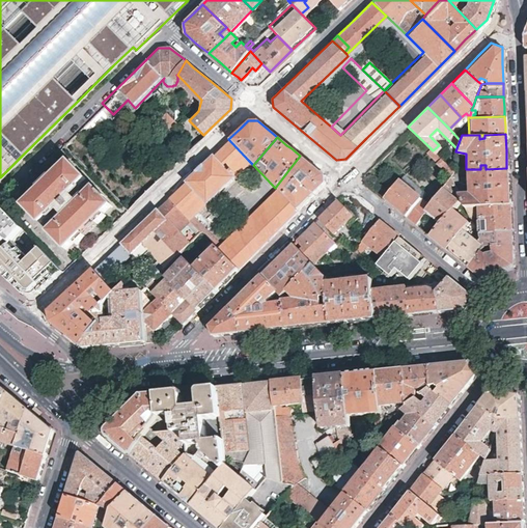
[(248,160),(228,139),(207,159),(198,167),(165,198),(181,214),(198,197),(204,202),(231,176),(226,170),(234,163),(239,168),(248,160)]
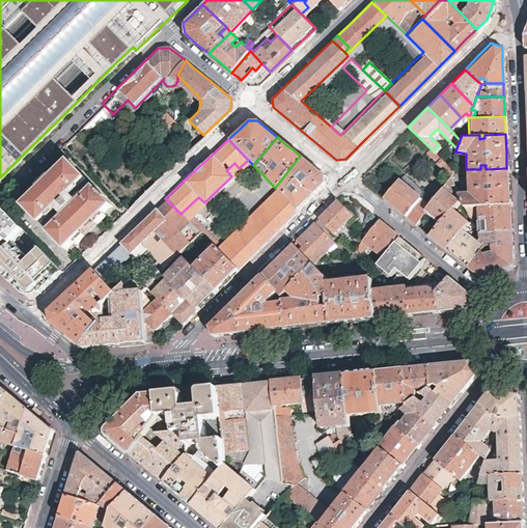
[(438,156),(433,150),(427,145),(423,149),(435,159),(438,156)]
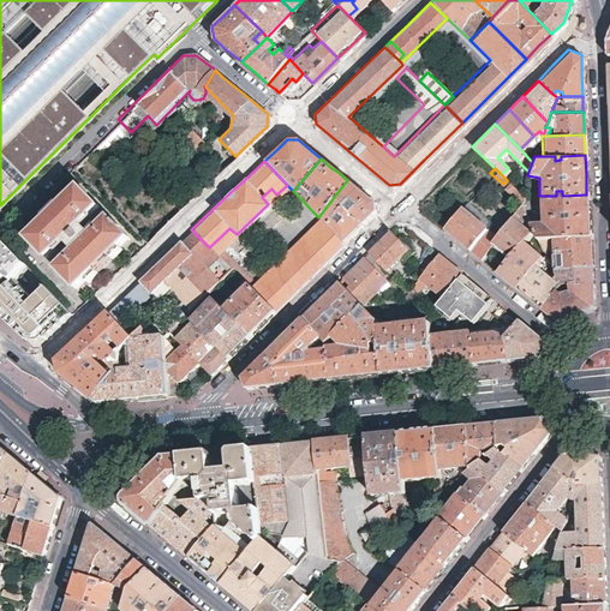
[(347,180),(334,197),(360,222),(374,210),(372,202),(358,189),(347,180)]
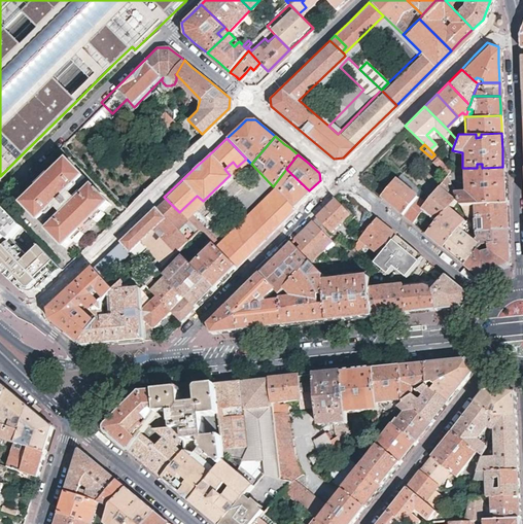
[(445,169),(446,167),(434,154),(431,158),(429,160),(432,163),(433,162),(443,171),(445,169)]
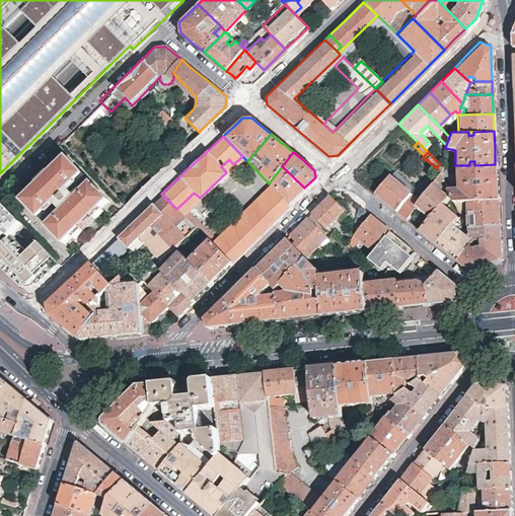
[(73,179),(81,172),(65,156),(57,163),(55,161),(46,169),(48,171),(37,183),(33,180),(25,189),(27,192),(20,199),(37,215),(45,208),(47,210),(49,207),(47,205),(53,201),(61,210),(56,215),(55,213),(52,215),(54,217),(46,224),(62,241),(69,234),(72,237),(80,229),(78,226),(90,214),(92,217),(100,209),(98,206),(105,199),(90,182),(82,190),(81,188),(79,190),(80,192),(75,197),(66,188),(71,182),(73,183),(75,181),(73,179)]
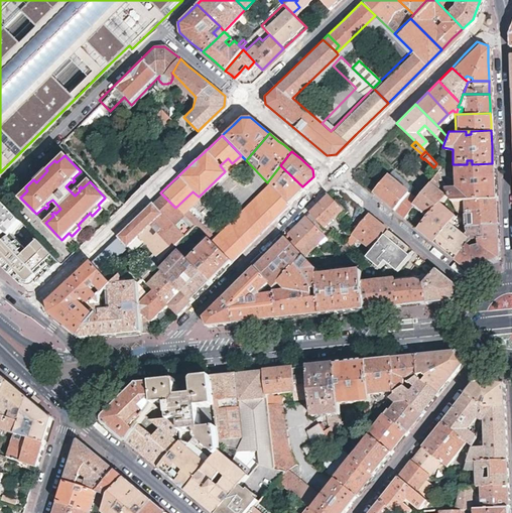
[(233,164),(232,163),(228,158),(220,165),(225,171),(233,164)]
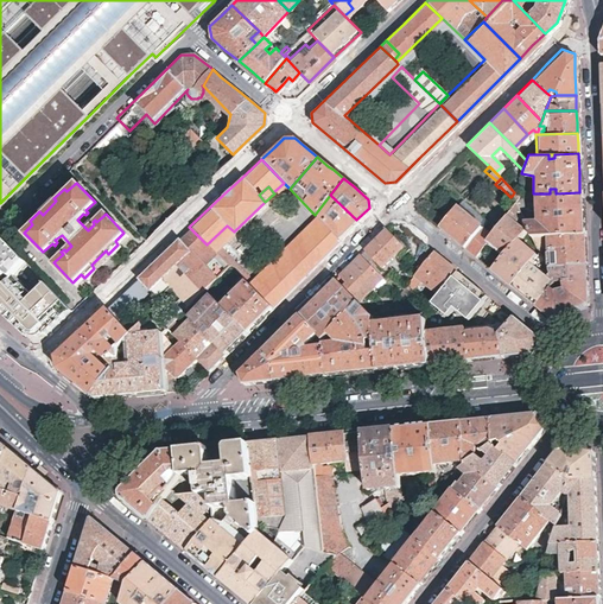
[(524,224),(527,233),(582,231),(581,210),(579,192),(556,194),(550,194),(533,194),(534,218),(520,220),(524,224)]
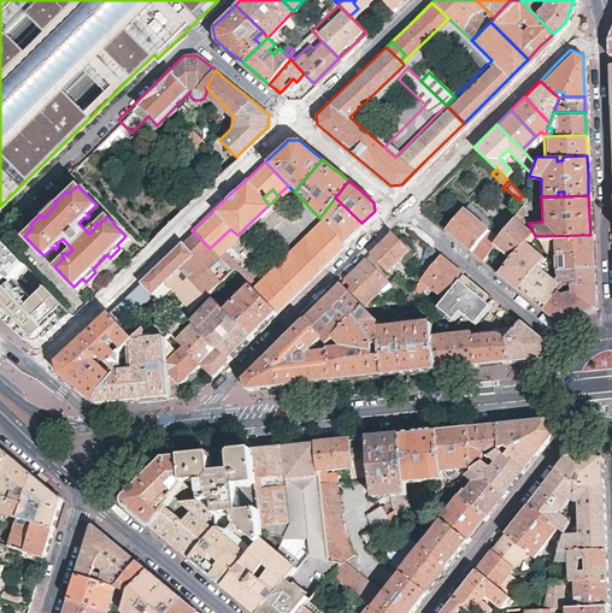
[(362,223),(335,198),(319,218),(325,224),(343,242),(362,223)]
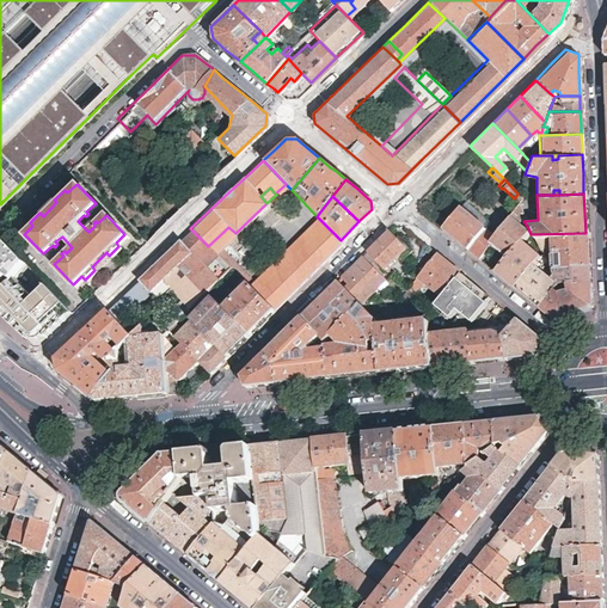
[(455,206),(482,225),(486,220),(461,198),(455,206)]
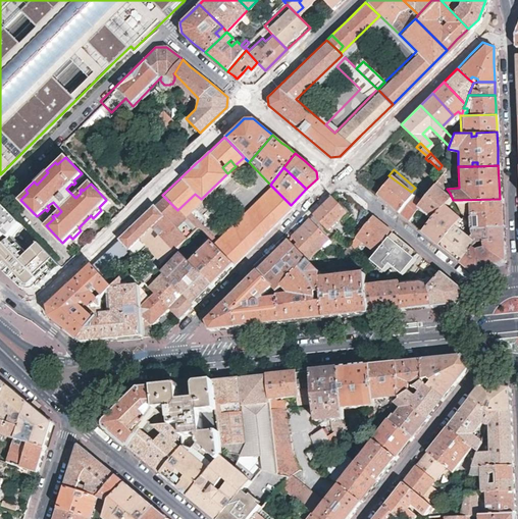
[(445,169),(439,171),(443,177),(445,184),(450,182),(445,169)]
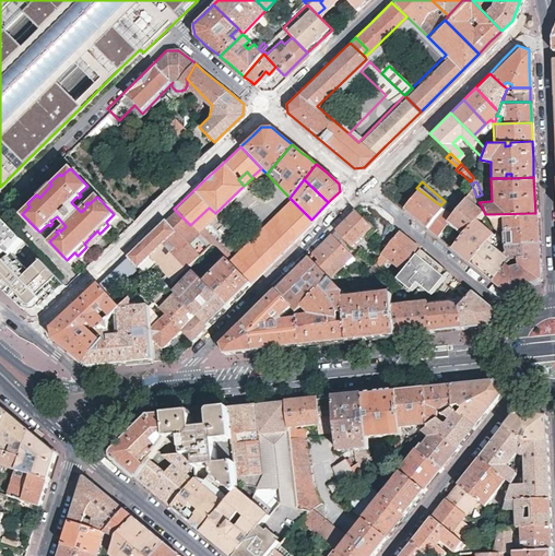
[(479,202),(476,197),(474,190),(471,184),(449,213),(445,219),(460,232),(472,216),(473,216),(482,206),(479,202)]
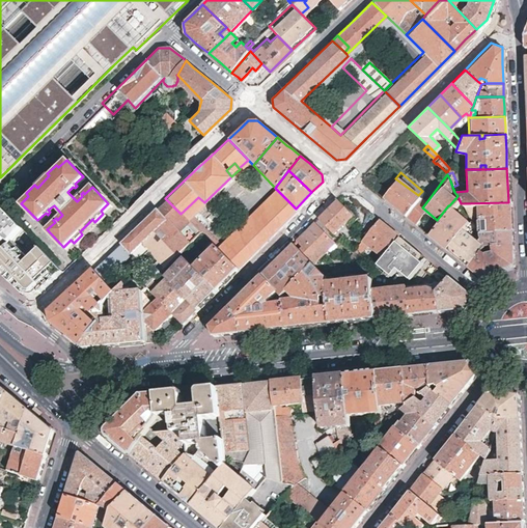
[(395,178),(381,196),(394,206),(396,209),(412,221),(422,207),(426,202),(418,195),(395,178)]
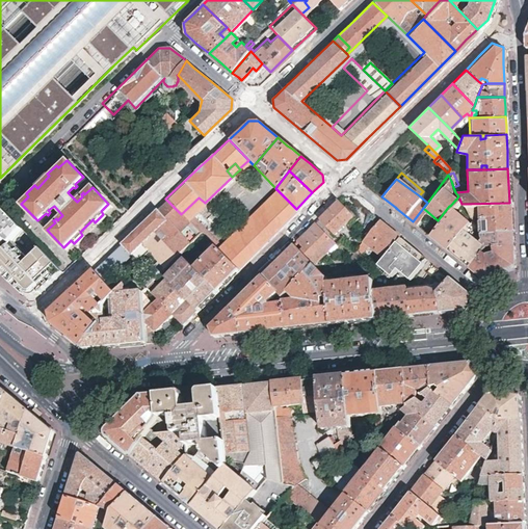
[(275,188),(215,247),(220,253),(281,193),(275,188)]
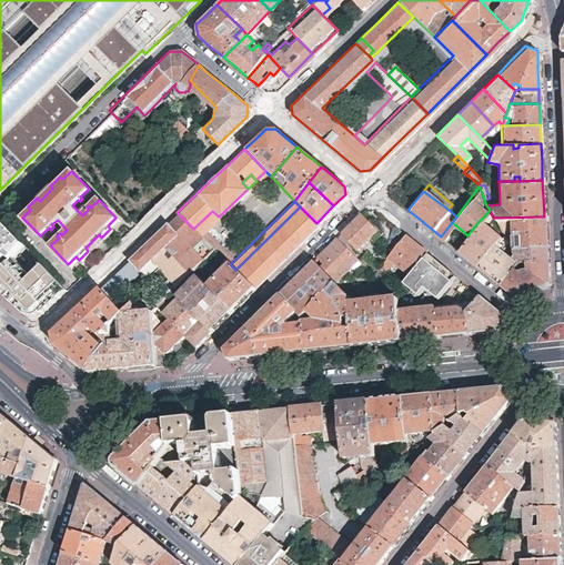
[(235,270),(253,285),(296,243),(316,223),(300,207),(235,270)]
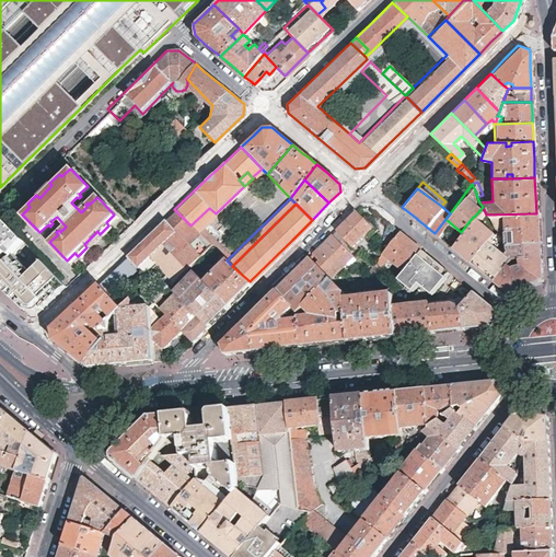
[(209,208),(190,225),(197,231),(199,229),(216,213),(209,208)]
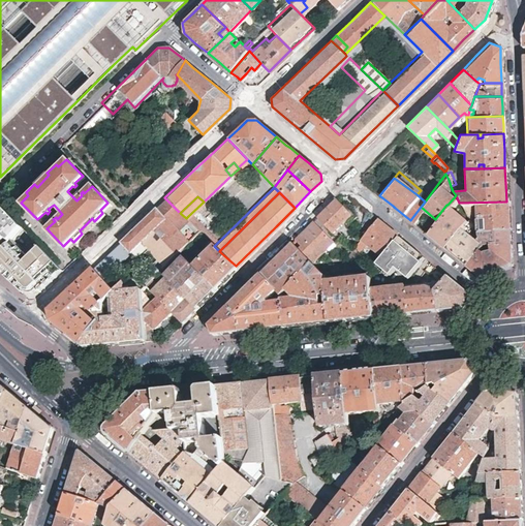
[(349,212),(335,196),(330,202),(315,216),(329,231),(330,231),(335,237),(339,233),(334,227),(349,212)]
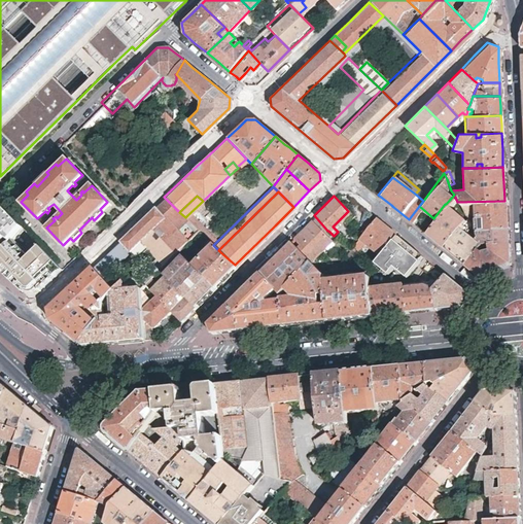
[(142,283),(148,277),(157,269),(175,250),(184,241),(172,229),(180,220),(184,225),(188,221),(185,217),(179,212),(164,197),(149,210),(129,230),(117,241),(121,246),(127,250),(138,240),(144,247),(153,256),(135,275),(142,283)]
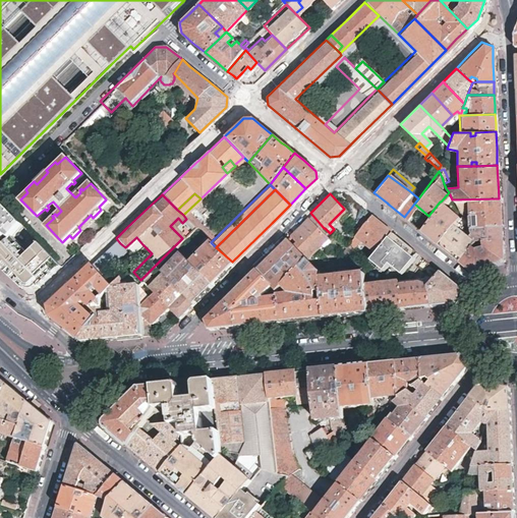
[(467,209),(468,226),(500,225),(499,206),(499,198),(452,199),(459,213),(462,219),(461,209),(467,209)]
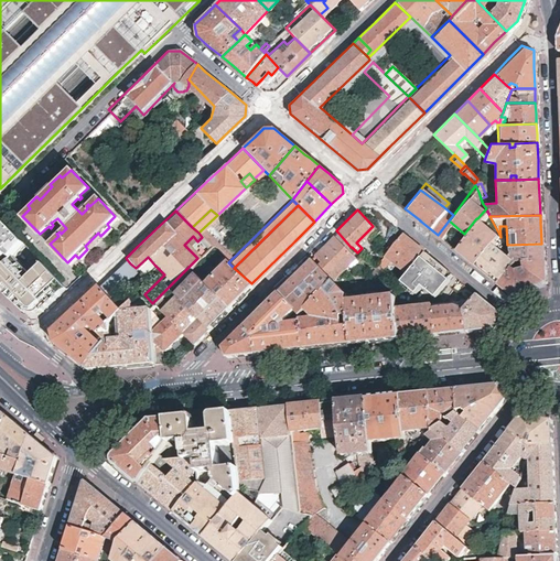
[(476,218),(464,234),(453,248),(462,255),(471,262),(490,239),(495,233),(477,218),(476,218)]
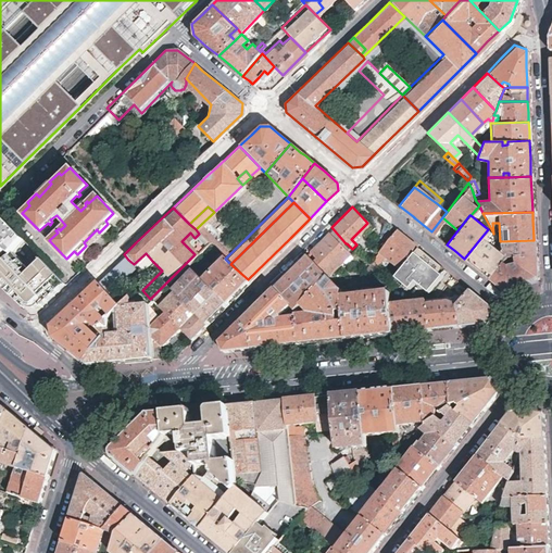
[(21,238),(0,216),(0,262),(10,251),(21,238)]
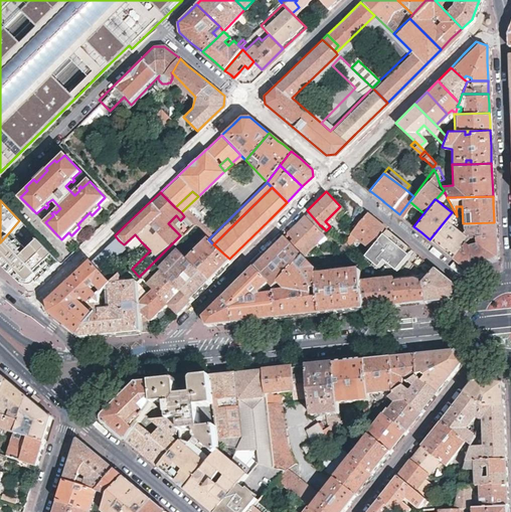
[(356,221),(365,211),(359,207),(350,217),(356,221)]
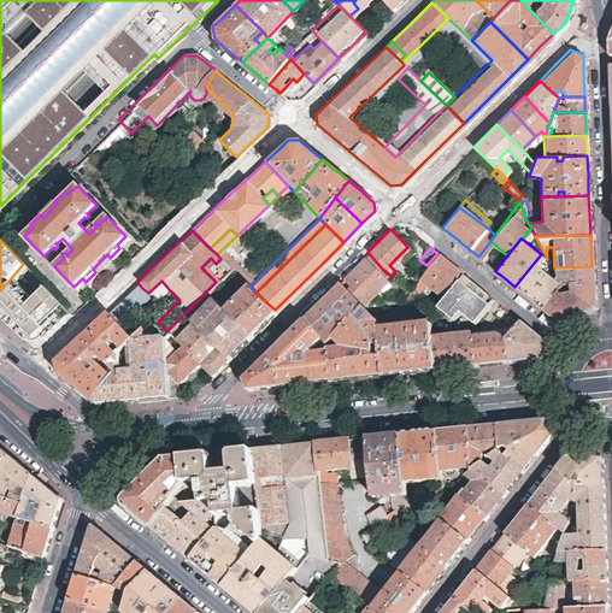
[(217,254),(221,259),(230,267),(242,280),(245,277),(219,252),(217,254)]
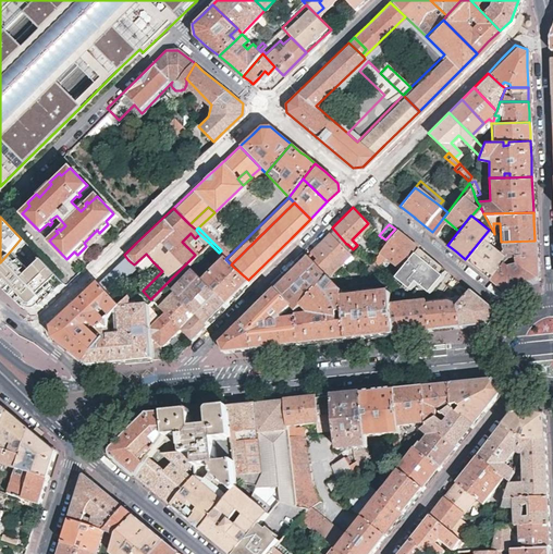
[(401,266),(416,246),(407,239),(404,236),(395,229),(385,239),(370,259),(372,261),(382,249),(401,266)]
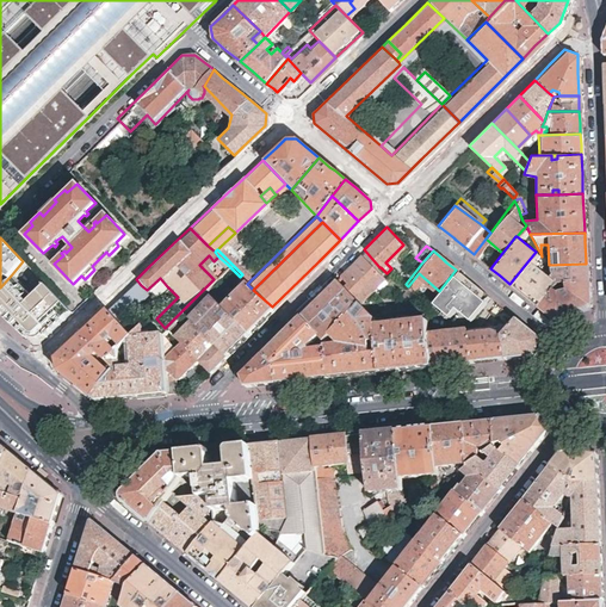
[(351,262),(339,274),(346,282),(341,285),(357,301),(381,278),(359,255),(351,262)]
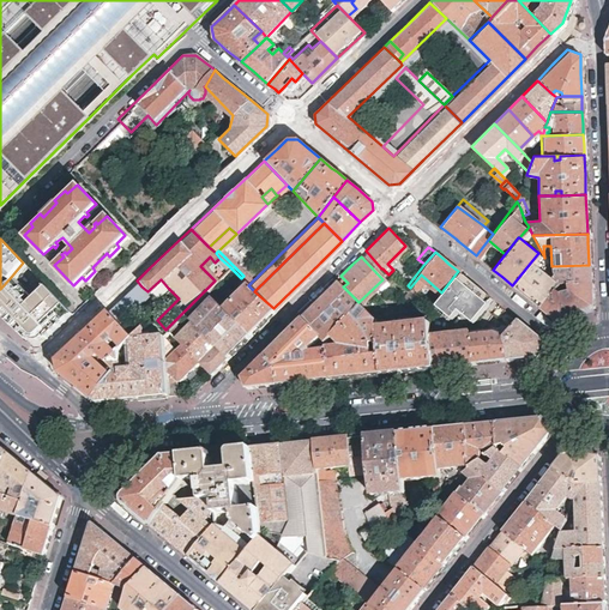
[(224,271),(229,266),(219,258),(215,263),(224,271)]
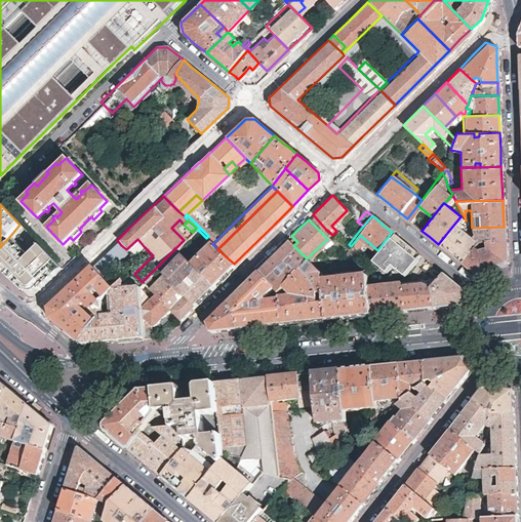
[(447,251),(458,262),(471,246),(475,240),(473,237),(472,239),(469,236),(465,233),(466,231),(455,223),(438,244),(447,251)]
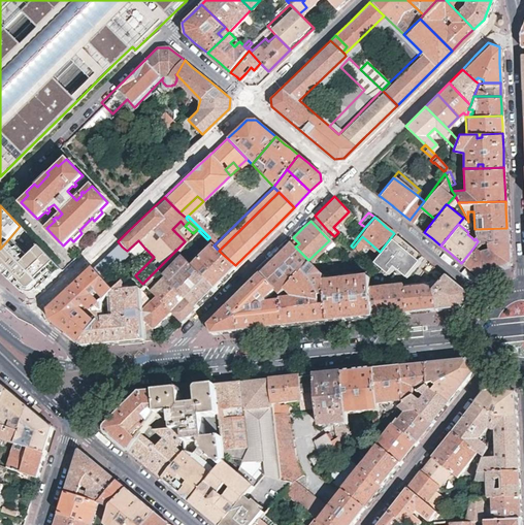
[(486,241),(506,241),(506,234),(506,228),(475,229),(475,235),(475,236),(476,238),(478,241),(486,241)]
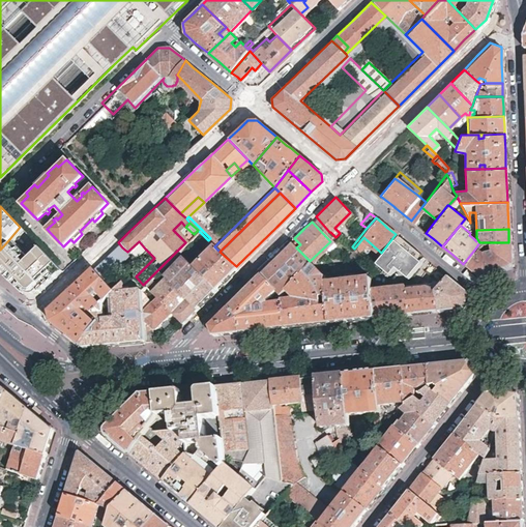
[(404,276),(421,256),(407,243),(396,234),(381,253),(375,260),(372,262),(385,273),(390,267),(404,276)]
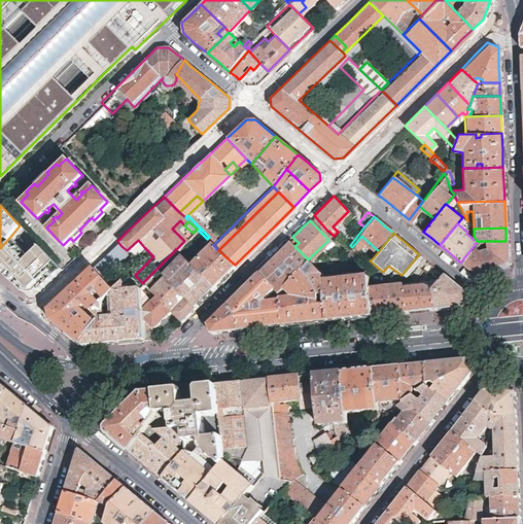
[(33,286),(36,289),(44,281),(60,268),(39,246),(28,256),(9,238),(0,248),(0,271),(12,284),(13,284),(15,282),(21,287),(22,288),(23,290),(24,290),(26,291),(27,291),(29,290),(30,288),(33,286)]
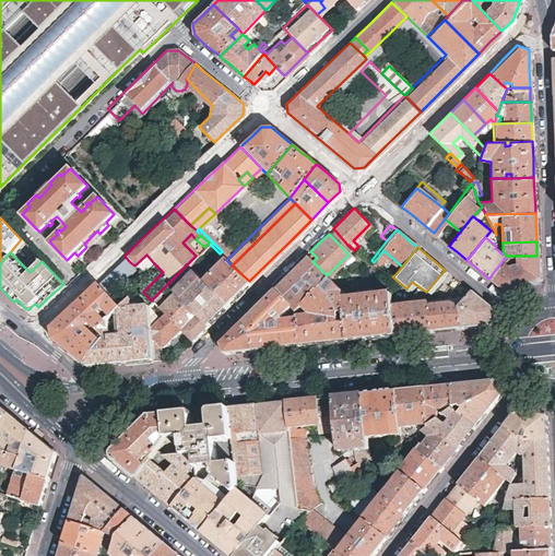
[(153,262),(146,255),(134,265),(141,273),(153,262)]
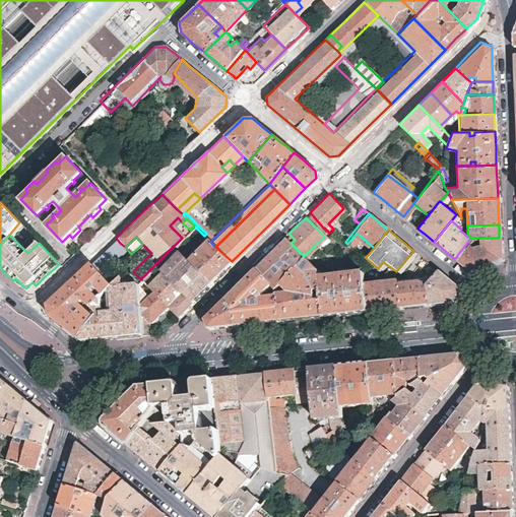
[(120,243),(116,238),(97,255),(102,260),(120,243)]
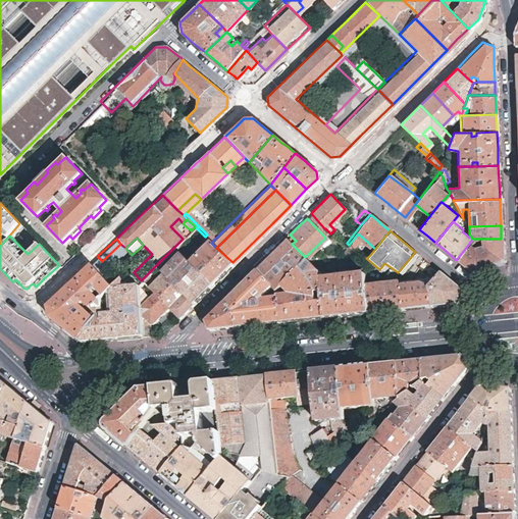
[(256,268),(270,283),(275,288),(279,283),(298,265),(305,258),(305,257),(292,244),(287,239),(269,255),(256,268)]
